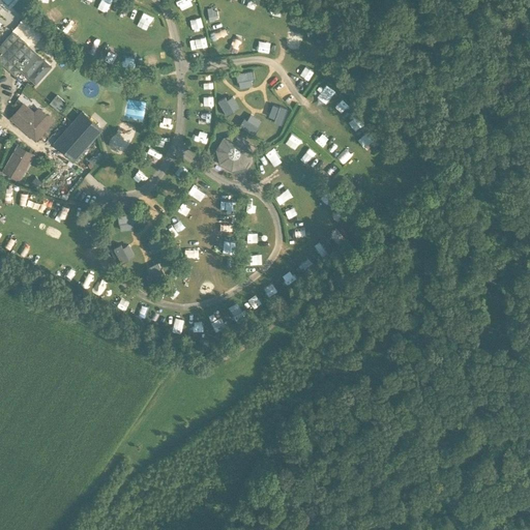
[(112,11),(115,0),(104,0),(101,8),(112,11)]
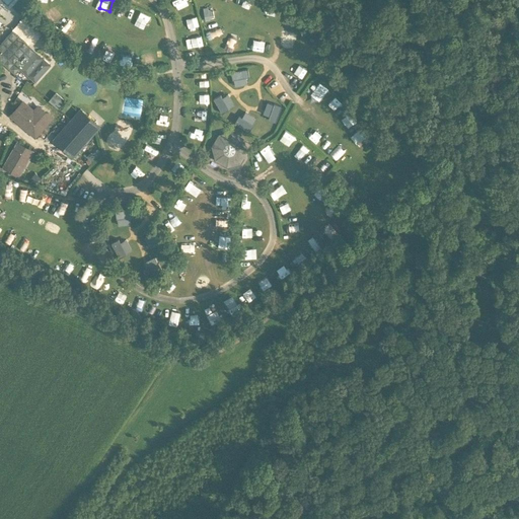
[(122,8),(119,17),(129,21),(132,12),(122,8)]
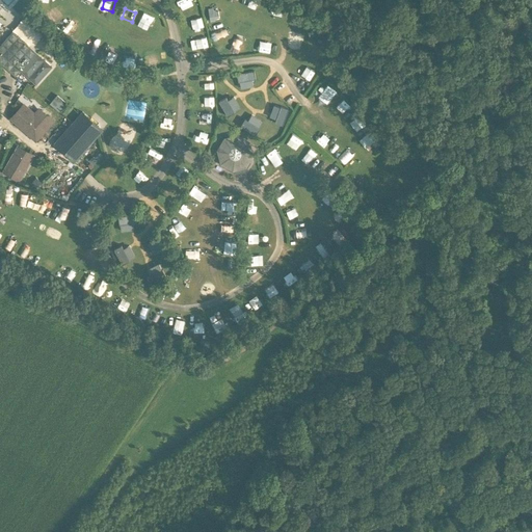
[(206,11),(209,21),(218,19),(215,8),(206,11)]
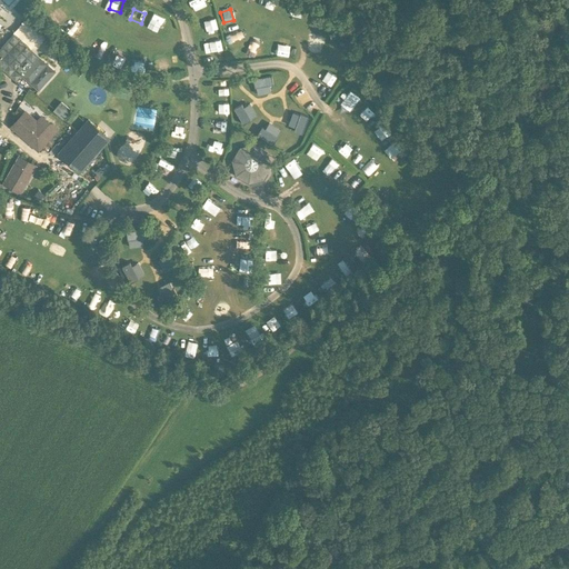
[(151,22),(160,23),(162,12),(152,11),(151,22)]
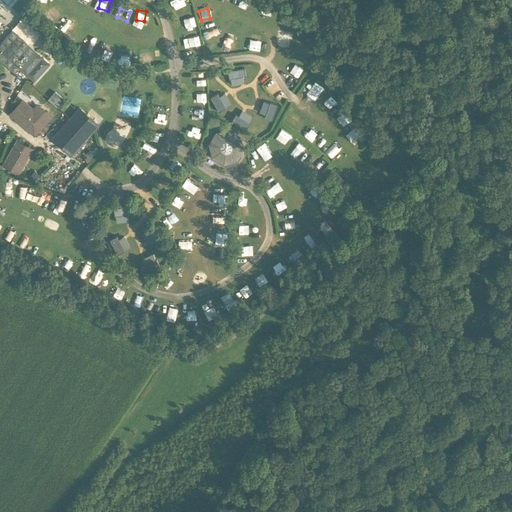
[(186,26),(196,22),(193,14),(183,17),(186,26)]
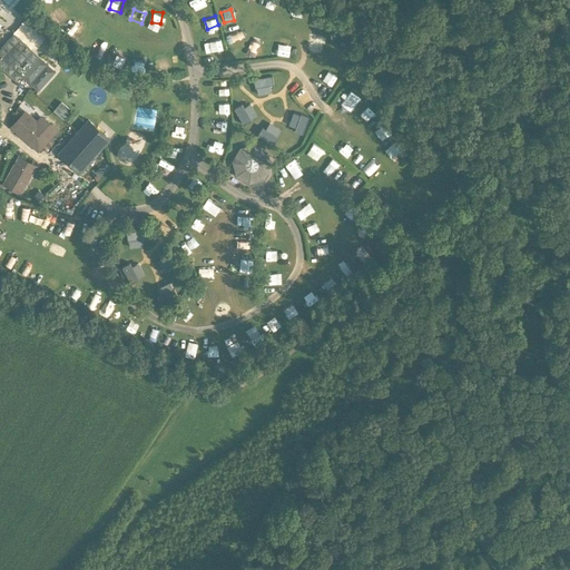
[(75,38),(82,29),(72,21),(65,30),(75,38)]
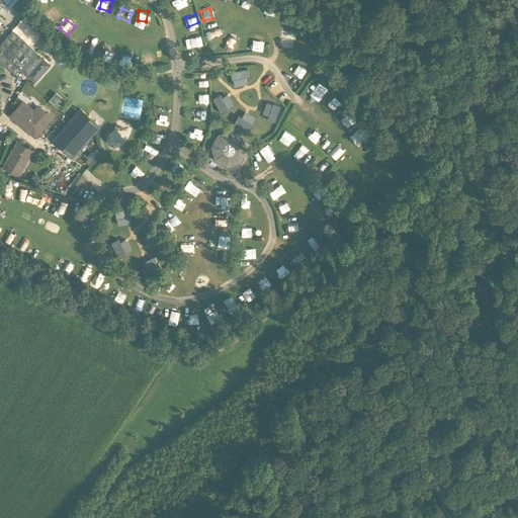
[(281,29),(279,46),(293,48),(296,31),(281,29)]
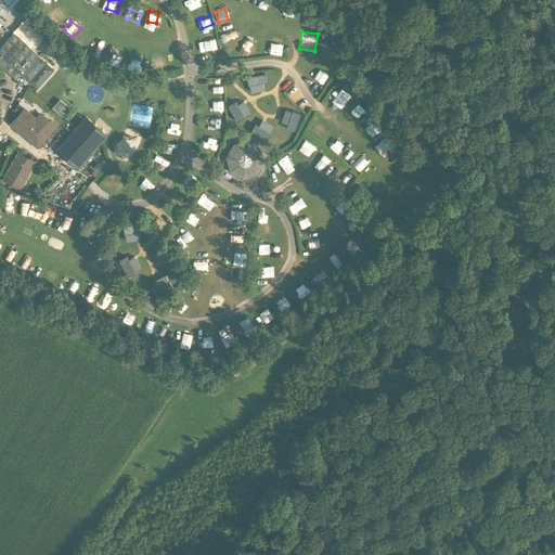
[(220,36),(222,48),(233,44),(231,34),(220,36)]
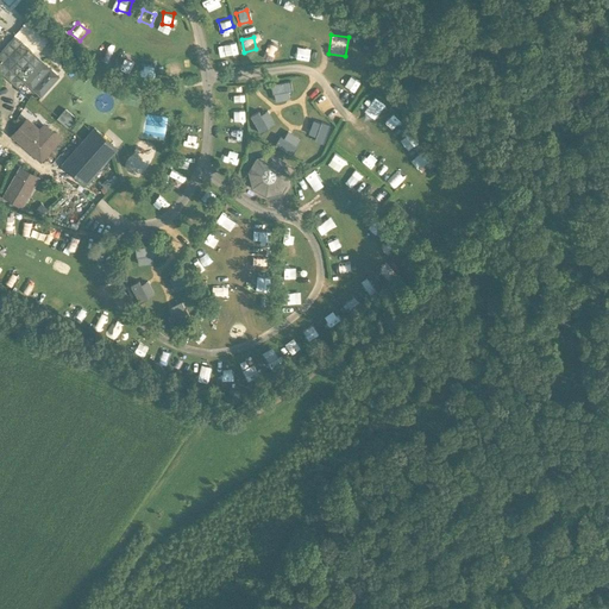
[(0,54),(0,71),(17,88),(18,88),(24,82),(42,98),(60,79),(60,77),(42,62),(14,38),(0,54)]
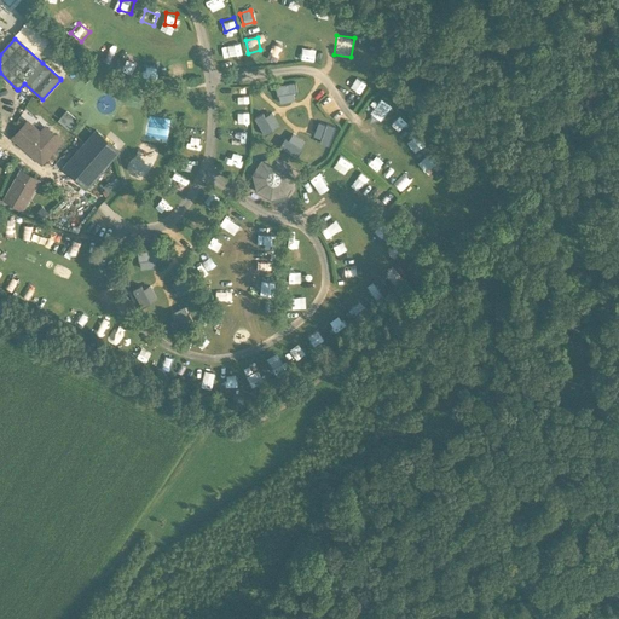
[(109,45),(102,55),(110,61),(117,52),(109,45)]
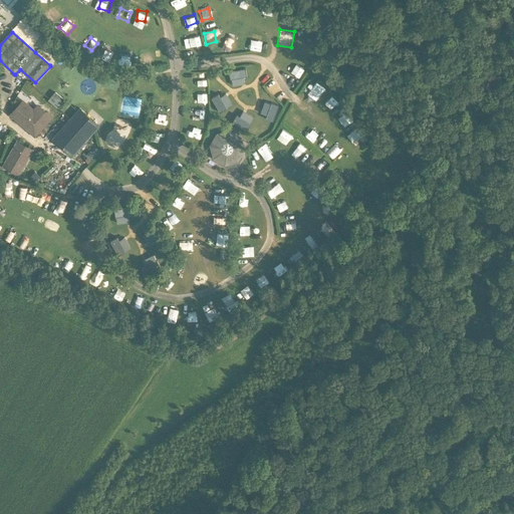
[(252,48),(261,50),(264,41),(255,39),(252,48)]
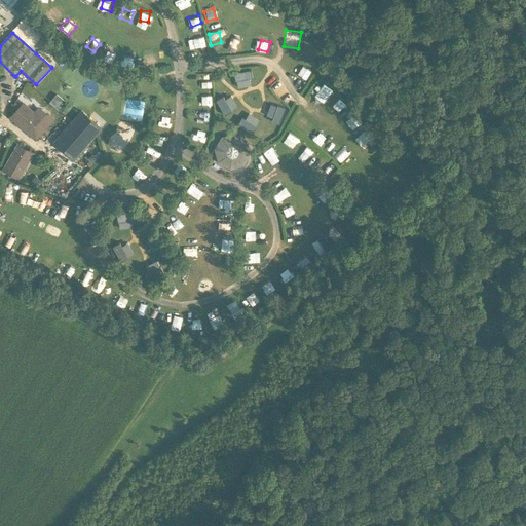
[(252,70),(234,73),(236,81),(253,77),(252,70)]
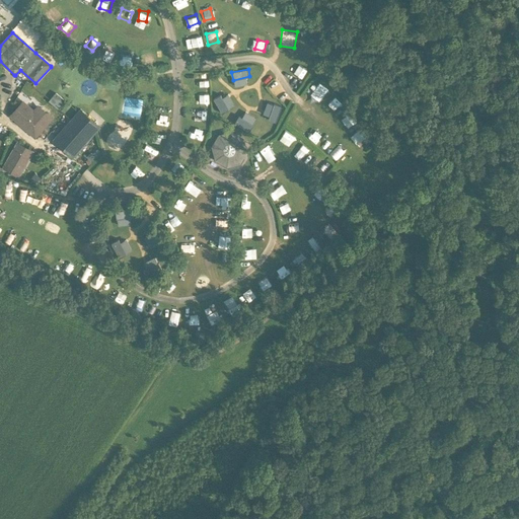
[(197,87),(207,86),(206,75),(196,76),(197,87)]
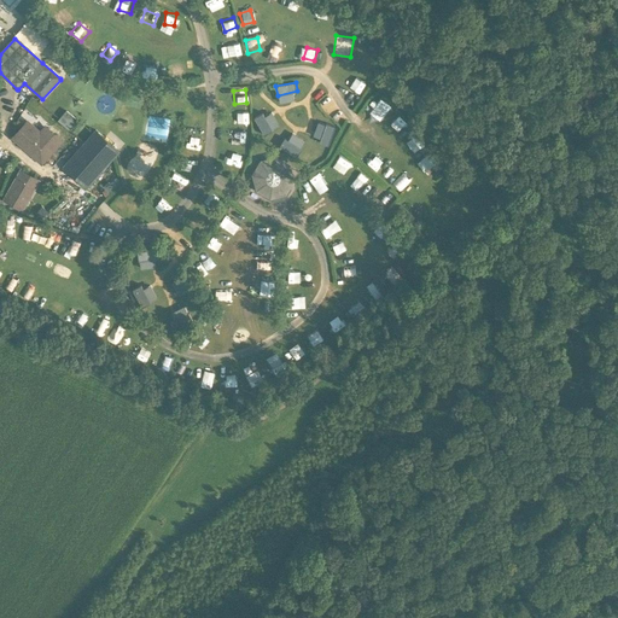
[(77,120),(66,110),(58,120),(69,129),(77,120)]
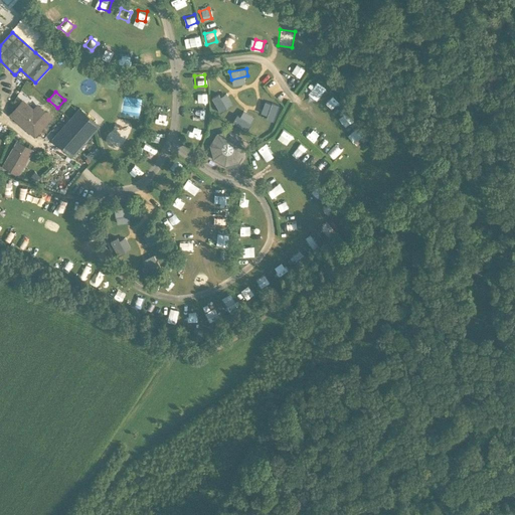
[(207,93),(196,93),(196,102),(208,101),(207,93)]
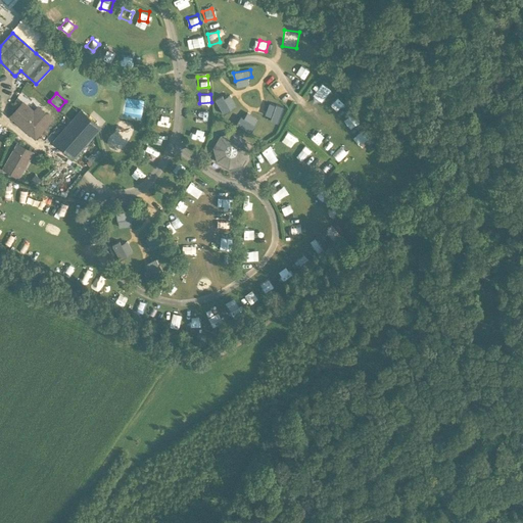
[(231,110),(222,96),(216,100),(224,114),(231,110)]
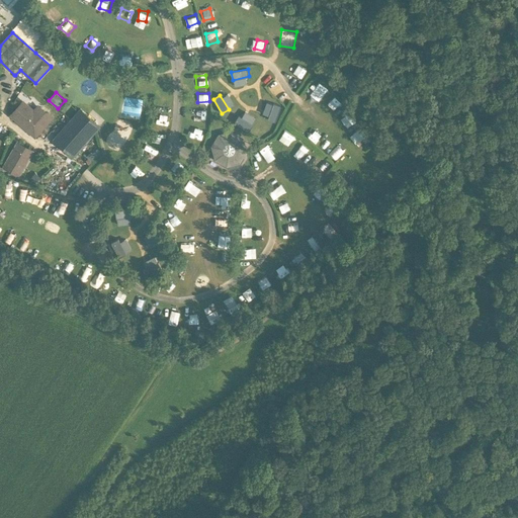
[(160,111),(169,111),(170,102),(160,102),(160,111)]
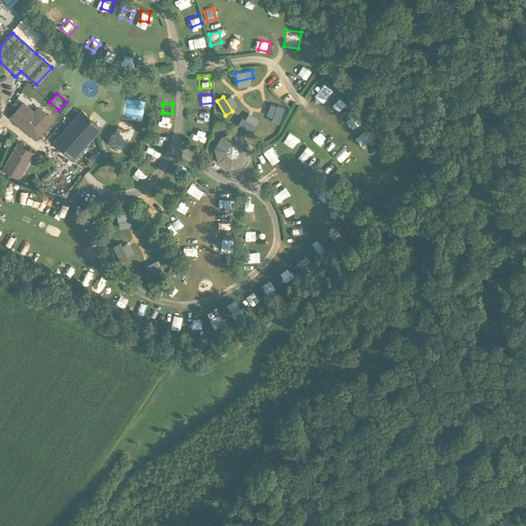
[(278,105),(272,121),(279,124),(286,108),(278,105)]
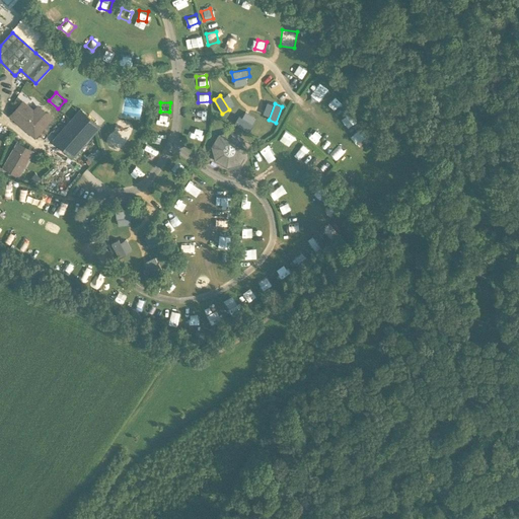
[(24,105),(13,117),(35,136),(52,118),(39,105),(32,113),(24,105)]
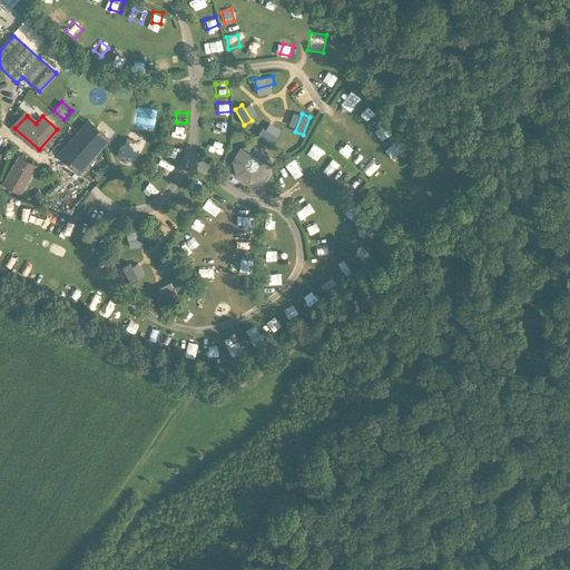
[(58,153),(80,174),(110,139),(88,119),(58,153)]
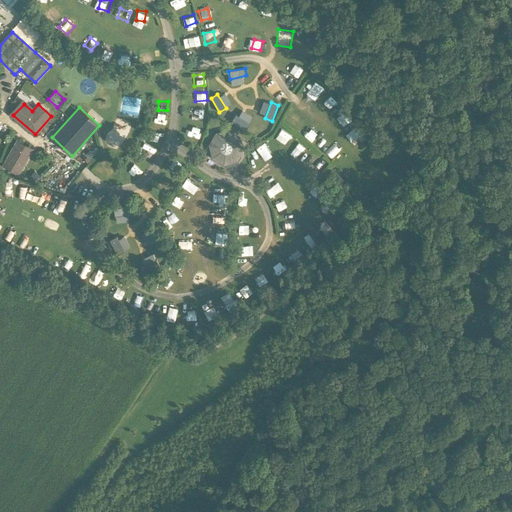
[(206,119),(206,109),(196,109),(196,119),(206,119)]
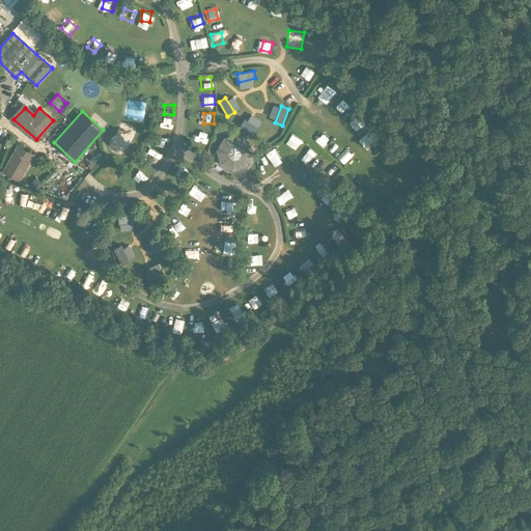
[(304,131),(310,123),(304,118),(298,126),(304,131)]
